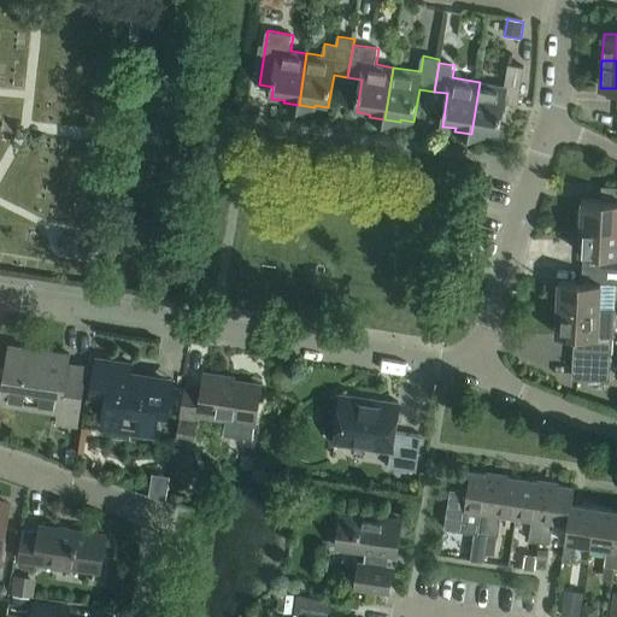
[(480,82),(471,134),(486,136),(487,134),(499,135),(504,103),(518,105),(526,66),(509,64),(506,86),(480,82)]
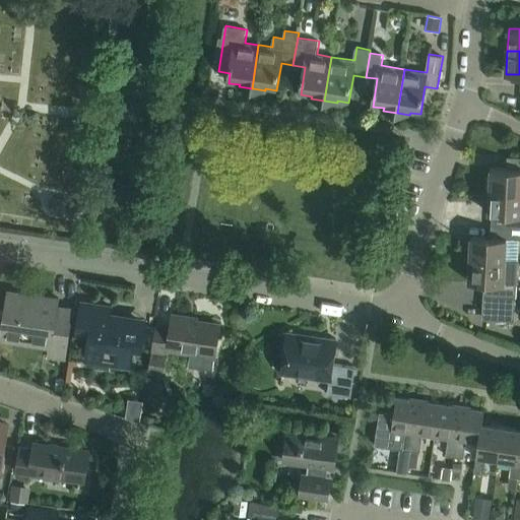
[(492,169),(491,191),(519,192),(519,156),(517,157),(513,156),(512,170),(507,169),(492,169)]
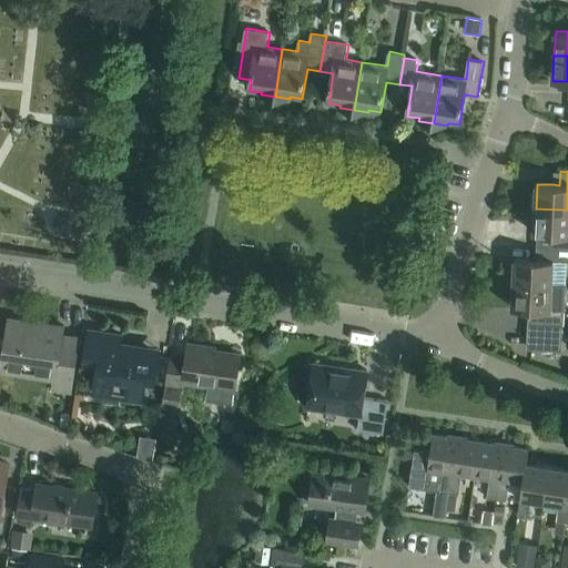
[(536,210),(535,233),(537,233),(543,234),(556,234),(556,247),(567,249),(567,247),(567,210),(536,209),(536,210)]
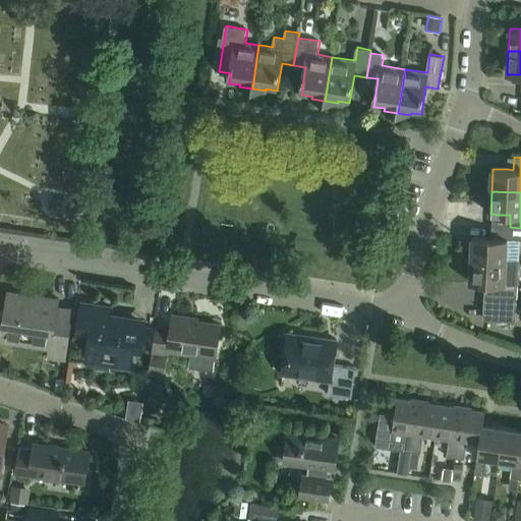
[(75,218),(78,203),(55,197),(52,214),(75,218)]
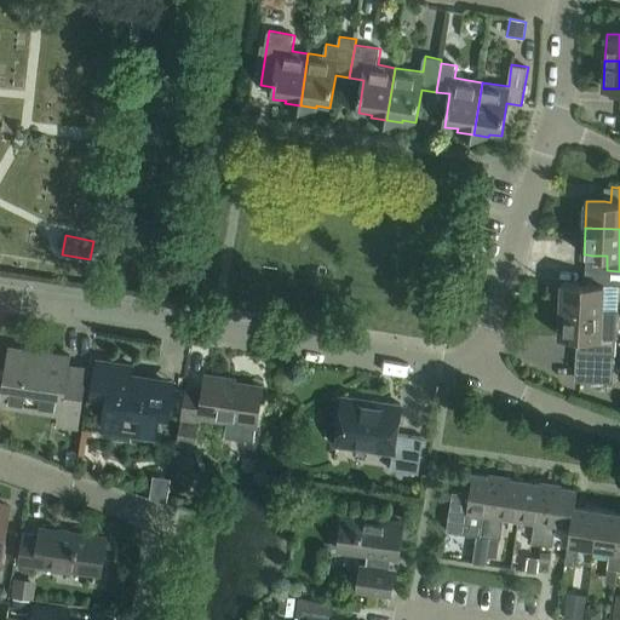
[(563,282),(562,309),(604,311),(619,313),(619,286),(619,270),(619,271),(607,270),(586,269),(585,283),(563,282)]
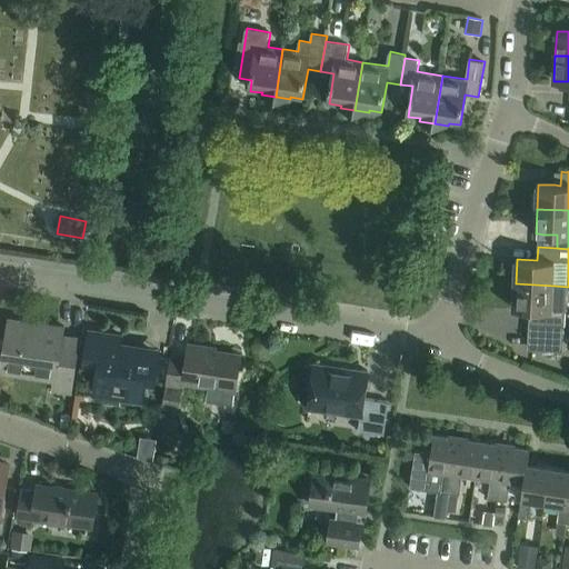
[(516,283),(513,309),(530,310),(535,310),(536,310),(535,323),(533,350),(565,352),(566,325),(566,311),(567,302),(568,300),(568,290),(567,289),(568,287),(555,286),(516,283)]
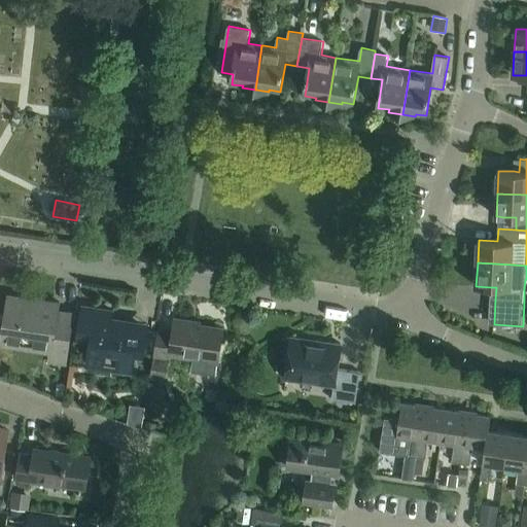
[(68,364),(75,316),(60,313),(61,304),(9,296),(3,335),(36,340),(36,345),(54,348),(51,361),(68,364)]
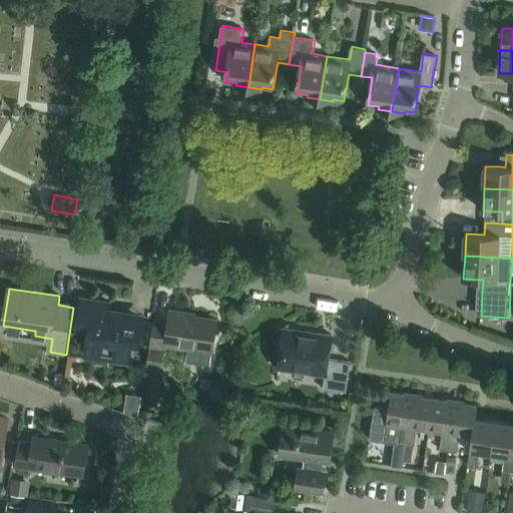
[(141,340),(144,321),(109,316),(111,303),(83,299),(78,331),(91,333),(88,349),(111,353),(110,361),(130,364),(134,339),(141,340)]
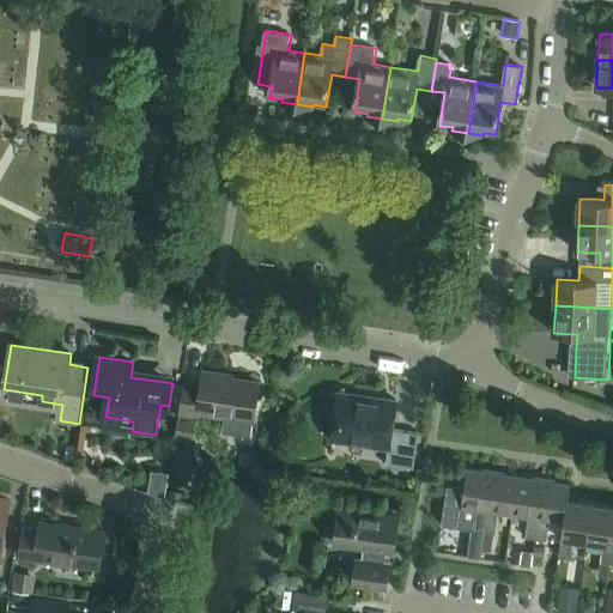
[(182,417),(180,437),(195,439),(199,419),(199,413),(226,418),(225,429),(228,432),(253,436),(254,422),(260,383),(224,377),(224,375),(205,372),(202,388),(187,386),(182,417)]
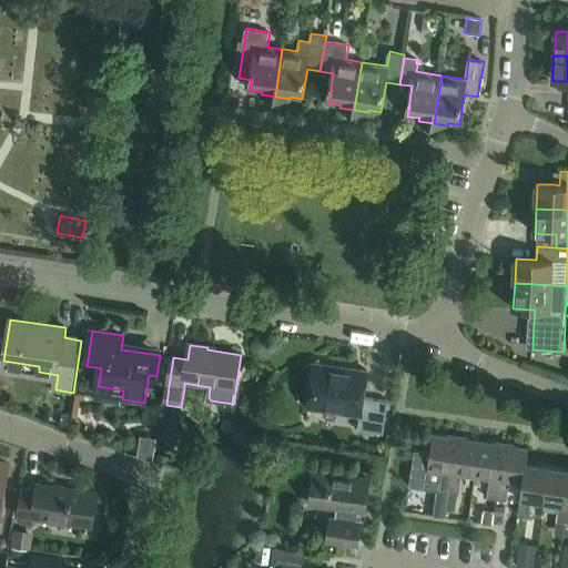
[(385,435),(389,402),(365,398),(368,371),(315,363),(308,408),(361,416),(358,430),(385,435)]
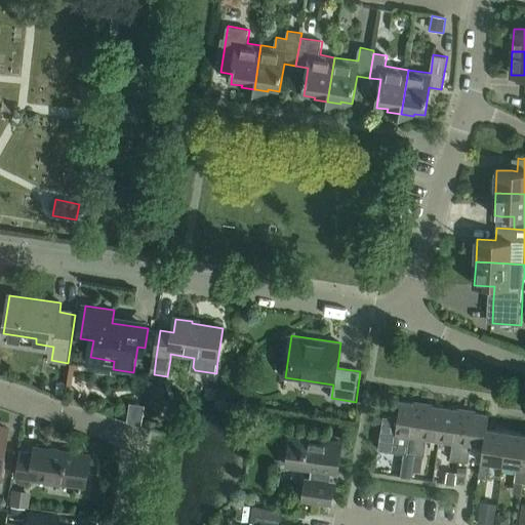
[(57,382),(56,395),(65,396),(66,384),(57,382)]
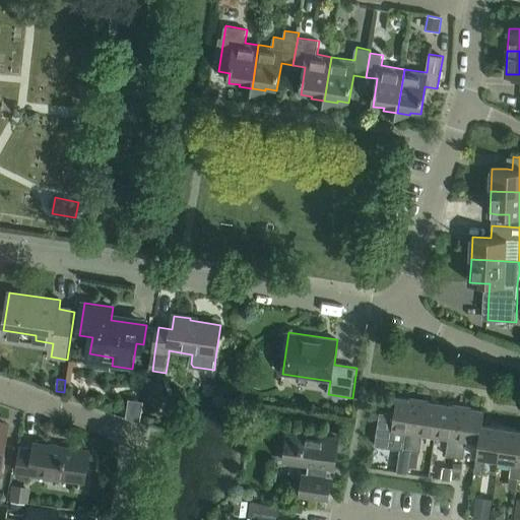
[(238,386),(237,398),(249,399),(250,387),(238,386)]
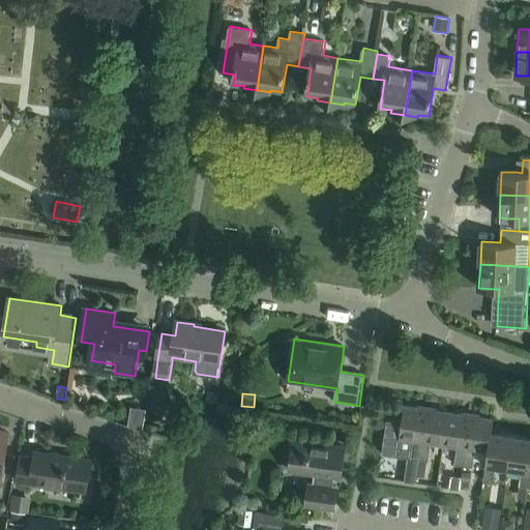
[(383,405),(382,415),(396,417),(398,407),(383,405)]
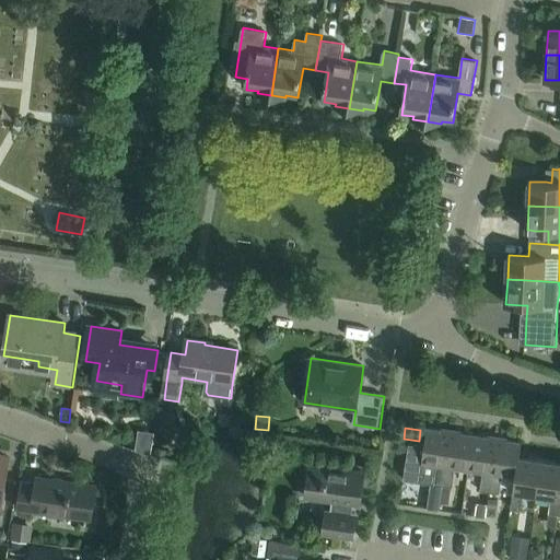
[(409,444),(404,479),(420,482),(431,483),(434,485),(443,486),(444,486),(444,481),(446,467),(452,432),(428,429),(426,446),(409,444)]
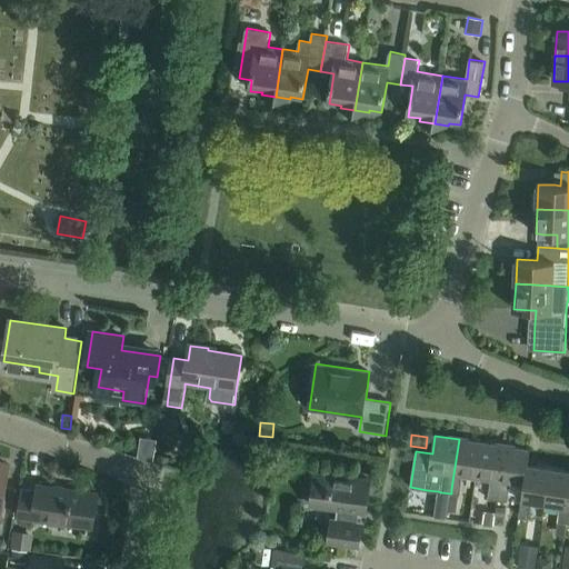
[(140,437),(138,455),(155,456),(156,439),(140,437)]
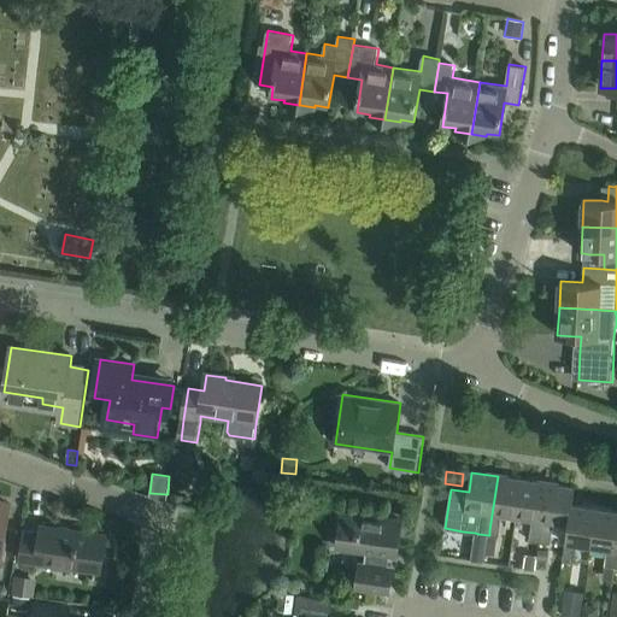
[(492,515),(489,535),(500,536),(503,517),(517,519),(523,480),(498,476),(492,515)]
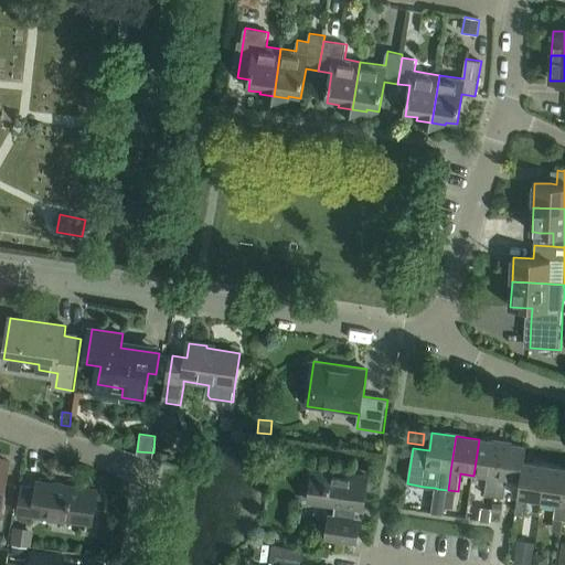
[(479,439),(473,476),(488,478),(486,496),(494,498),(498,479),(498,478),(501,461),(503,444),(479,439)]
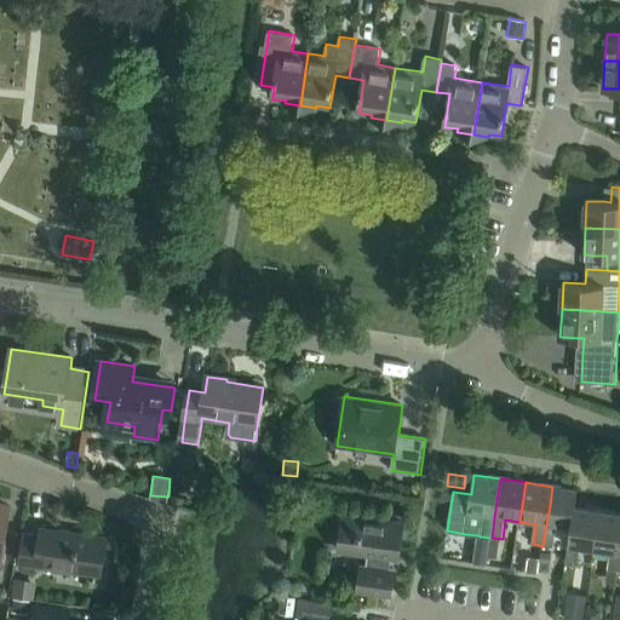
[(546,526),(543,546),(554,547),(557,527),(572,529),(573,522),(575,505),(577,505),(579,491),(552,487),(550,506),(546,524),(546,526)]
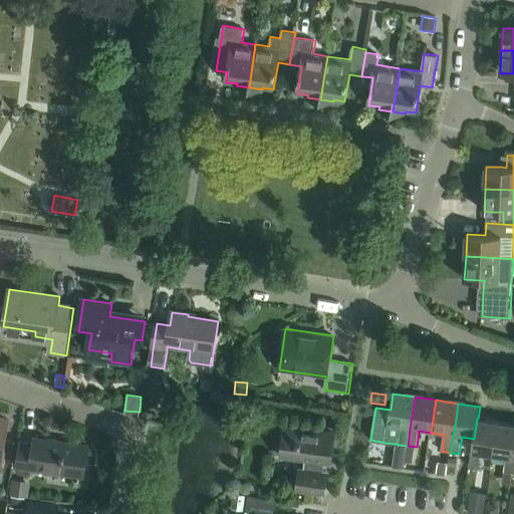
[(0,416),(0,467),(2,468),(9,417),(0,416)]
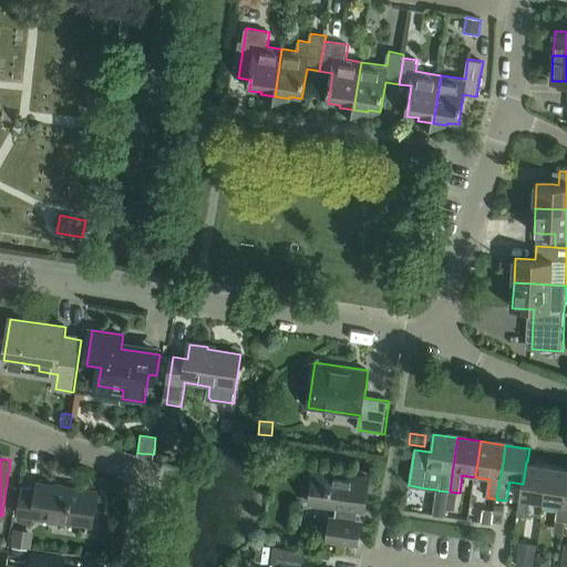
[(521,497),(518,514),(528,516),(531,498),(545,501),(549,466),(549,465),(527,462),(526,462),(524,477),(523,484),(521,497)]
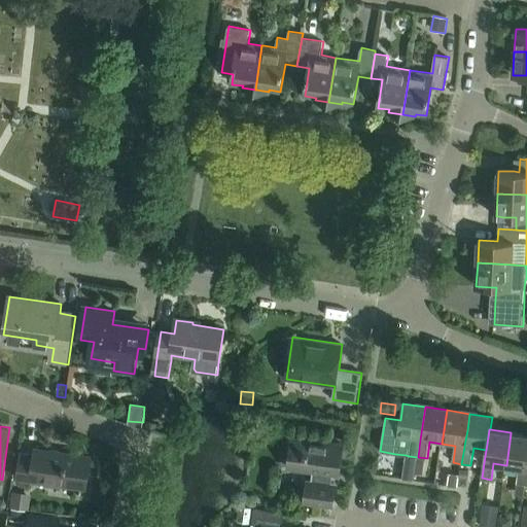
[(511,433),(506,465),(520,467),(517,484),(526,485),(526,477),(526,434),(511,432),(511,433)]
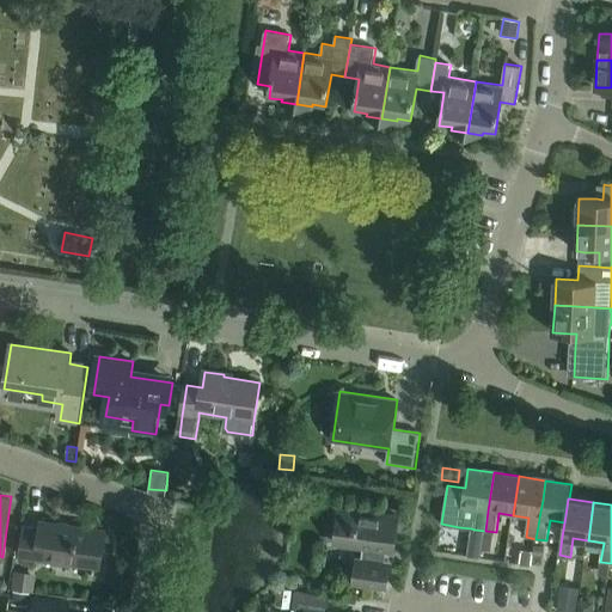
[(342,508),(337,544),(365,548),(363,558),(359,558),(356,582),(377,586),(378,588),(390,580),(391,579),(390,577),(391,563),(385,562),(386,550),(396,551),(399,515),(342,508)]
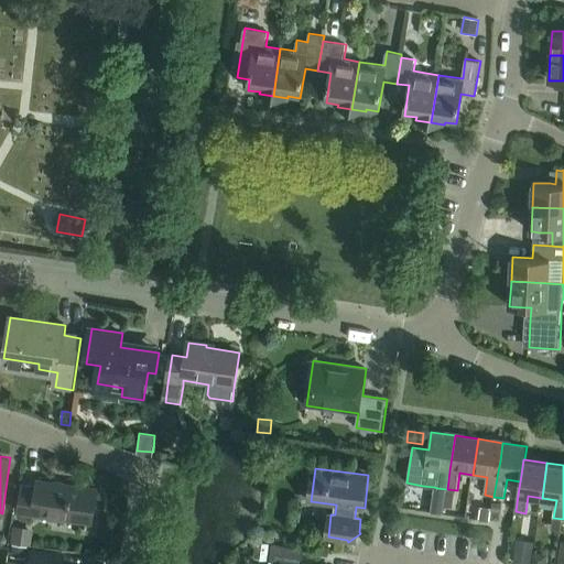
[(97,490),(39,483),(38,489),(23,487),(20,513),(93,523),(97,490)]
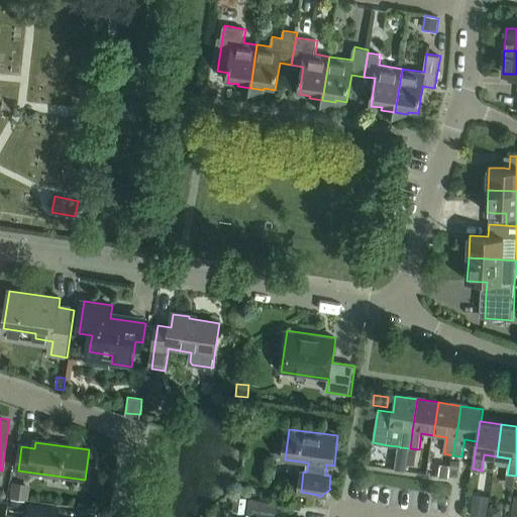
[(398,446),(395,470),(406,472),(409,448),(401,447),(398,446)]
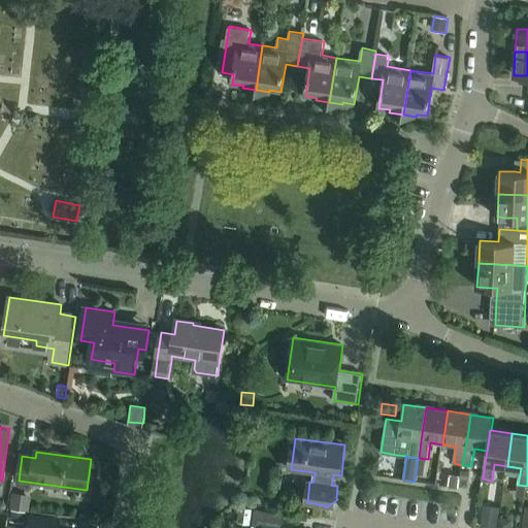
[(461,470),(460,480),(469,481),(470,471),(461,470)]
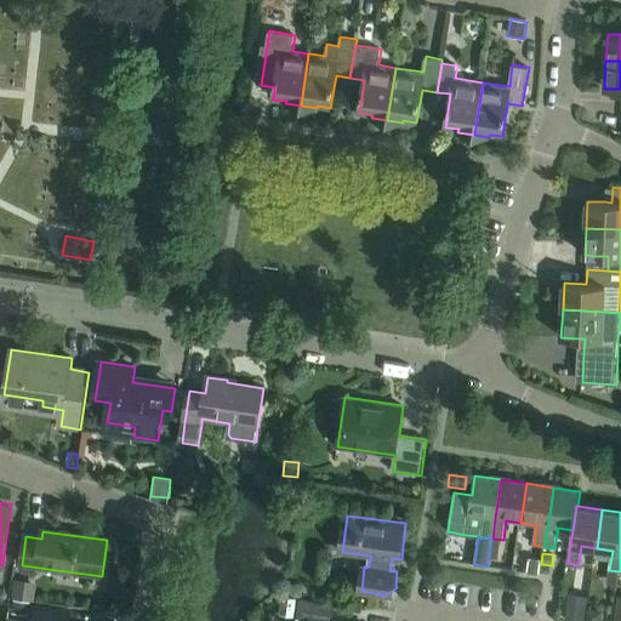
[(15,580),(11,598),(34,602),(38,584),(15,580)]
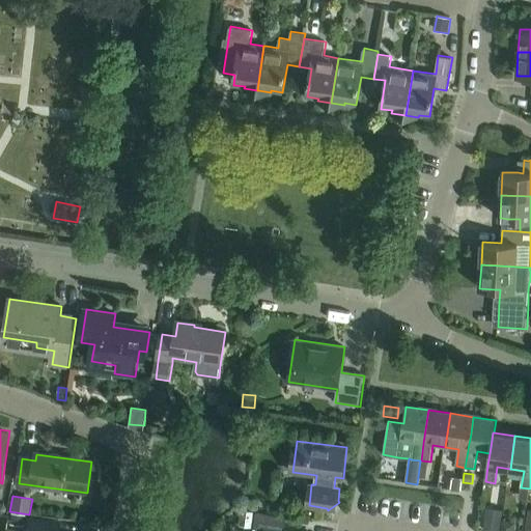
[(284,530),(287,516),(256,512),(254,529),(266,530),(264,530),(284,530)]
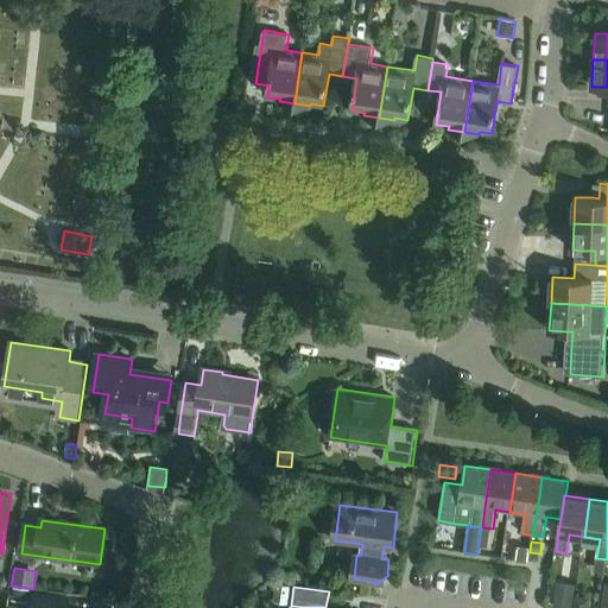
[(14,588),(12,600),(29,602),(30,590),(14,588)]
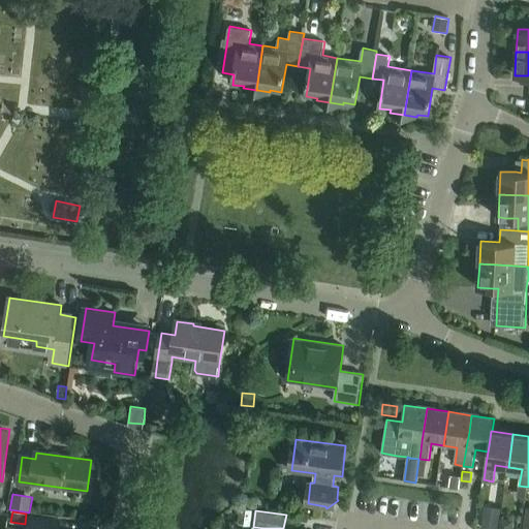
[(498,528),(500,515),(485,512),(483,528),(492,528),(498,528)]
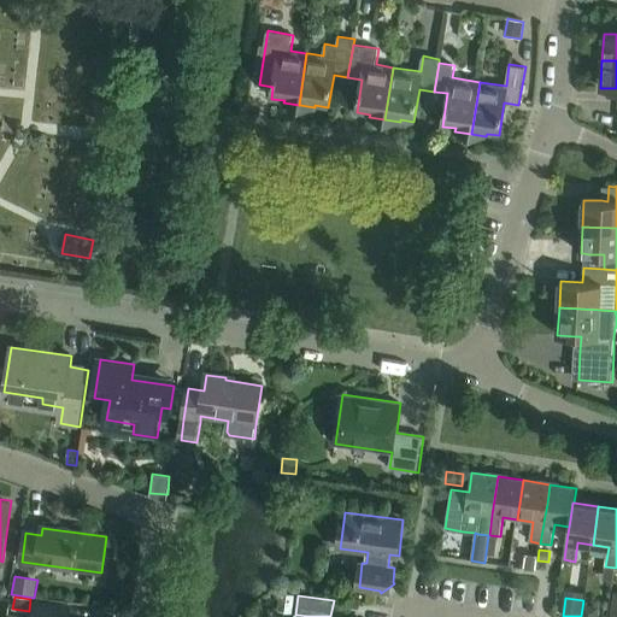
[(70,616),(71,609),(36,603),(33,616),(70,616)]
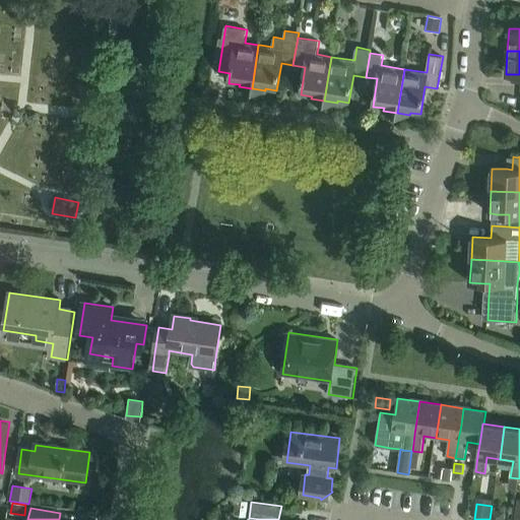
[(492,509),(490,519),(503,519),(505,511),(492,509)]
